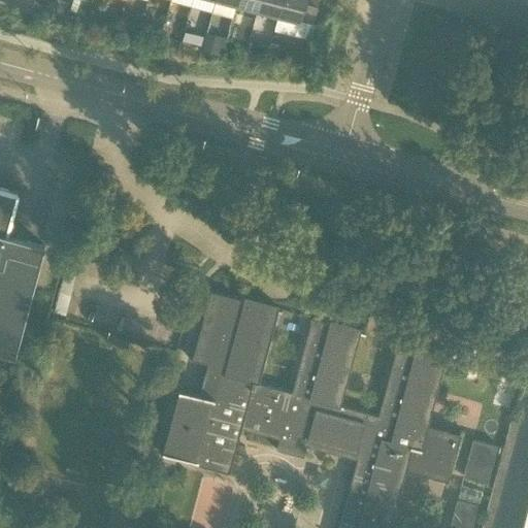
[(261,0),(238,0),(238,3),(259,8),(261,0)]
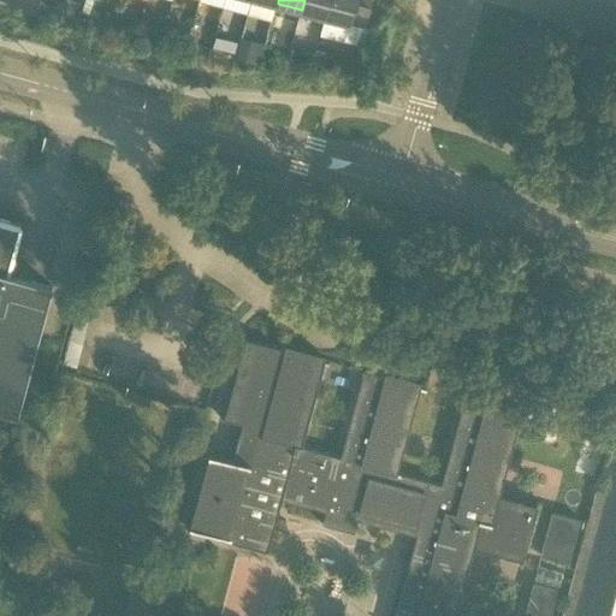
[(304,0),(302,10),(326,17),(331,0),(304,0)]
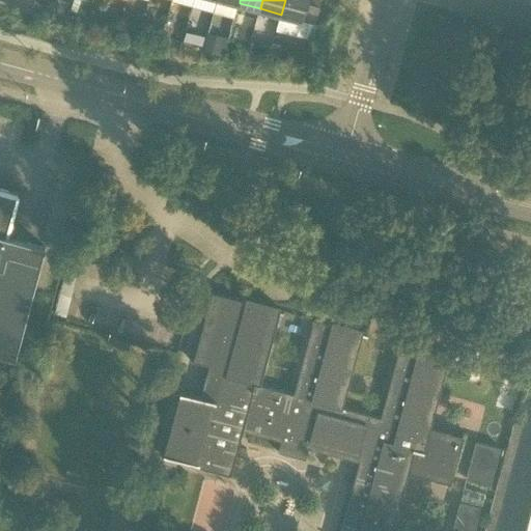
[(285,0),(281,15),(315,23),(322,0),(285,0)]
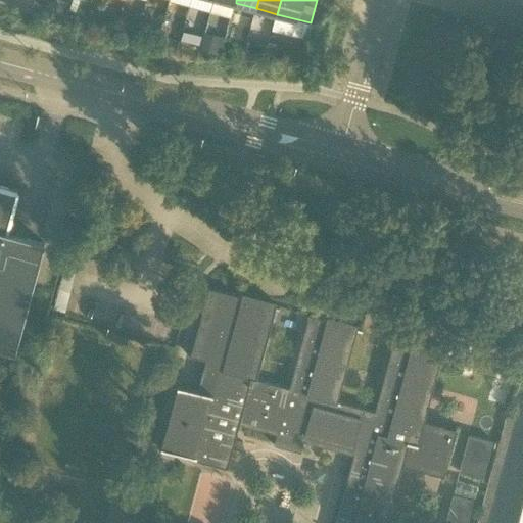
[(102,16),(105,21),(111,22),(117,19),(119,13),(115,8),(109,6),(104,10),(102,16)]
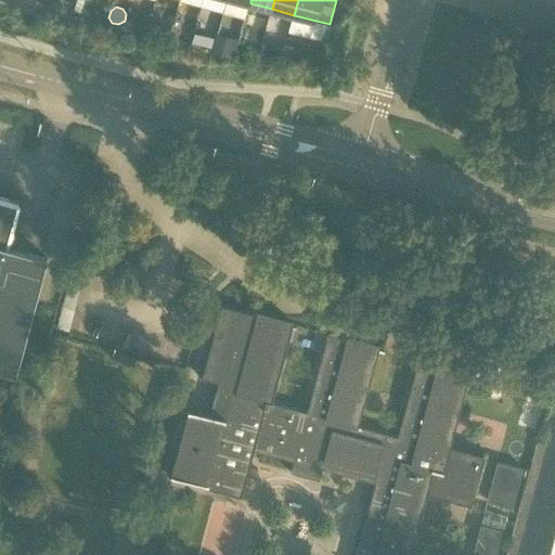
[(376,16),(361,13),(358,26),(370,29),(373,30),(376,16)]
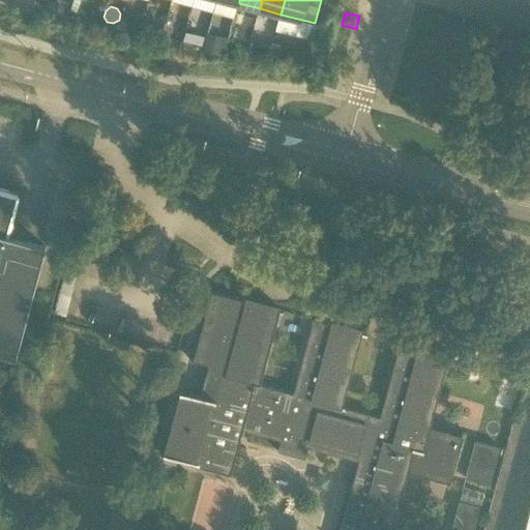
[(227,38),(208,33),(203,52),(222,57),(227,38)]
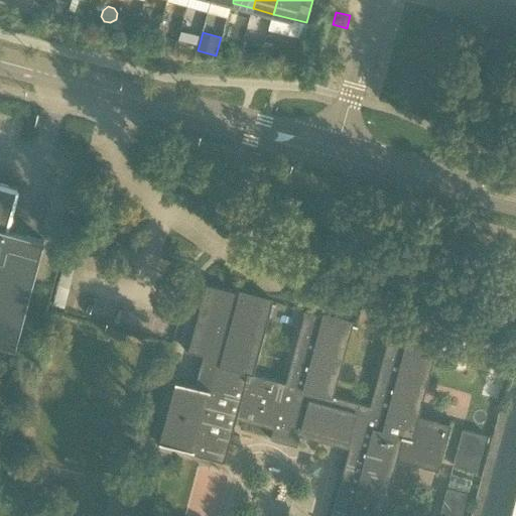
[(277,44),(265,42),(263,52),(274,55),(277,44)]
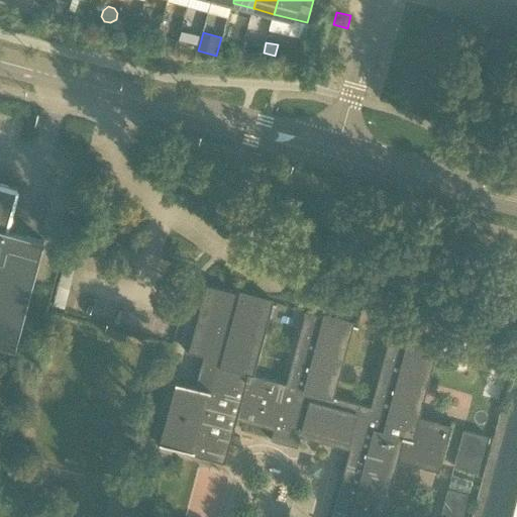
[(319,54),(314,53),(306,80),(311,81),(319,54)]
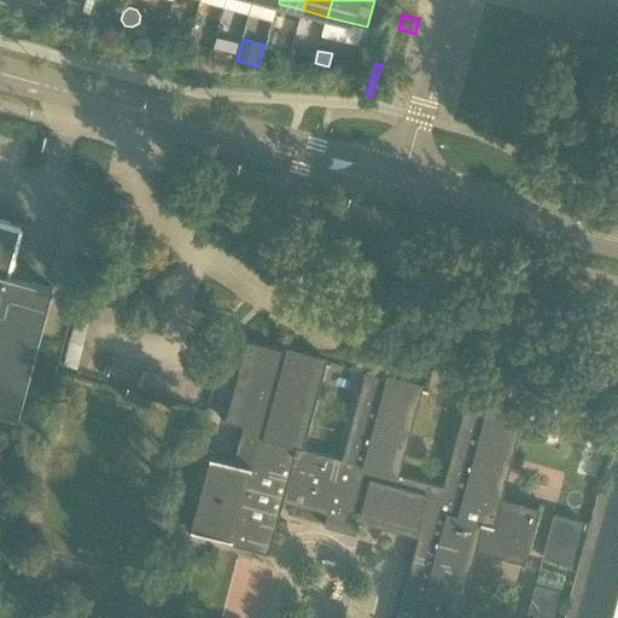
[(0,413),(17,419),(52,289),(10,277),(22,229),(21,226),(0,220),(0,413)]
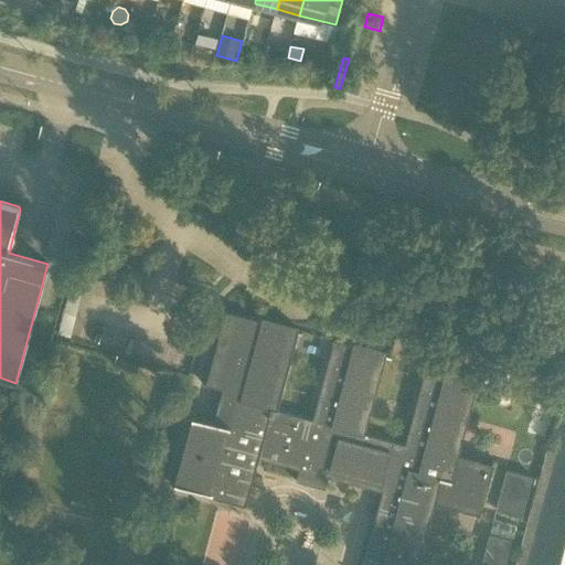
[(391,358),(391,355),(332,340),(332,342),(333,342),(312,419),(275,409),(275,408),(273,408),(294,331),(301,333),(301,332),(222,310),(222,312),(230,315),(211,383),(203,381),(202,383),(227,390),(226,396),(221,395),(214,422),(188,415),(188,417),(192,418),(176,482),(170,480),(170,482),(202,491),(202,494),(245,507),(258,458),(300,468),(296,481),(326,489),(329,476),(383,491),(362,564),(416,564),(434,502),(478,513),(477,519),(479,519),(494,459),(492,459),(491,462),(458,454),(478,381),(483,383),(483,381),(425,365),(425,366),(426,368),(405,445),(368,435),(388,358),(391,358)]
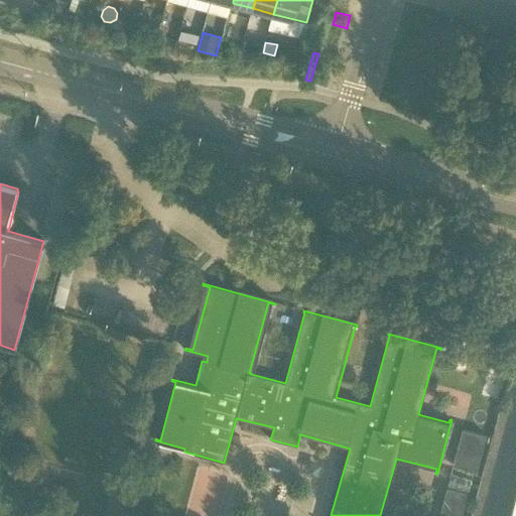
[(454,465),(477,471),(486,435),(462,429),(454,465)]
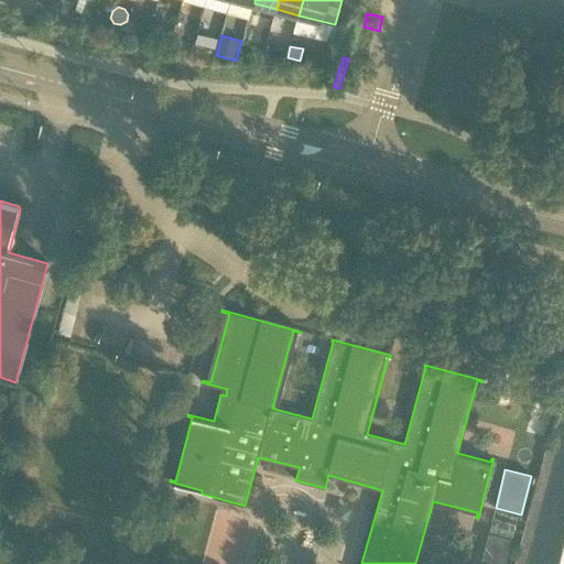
[(514,523),(494,518),(490,531),(511,535),(514,523)]
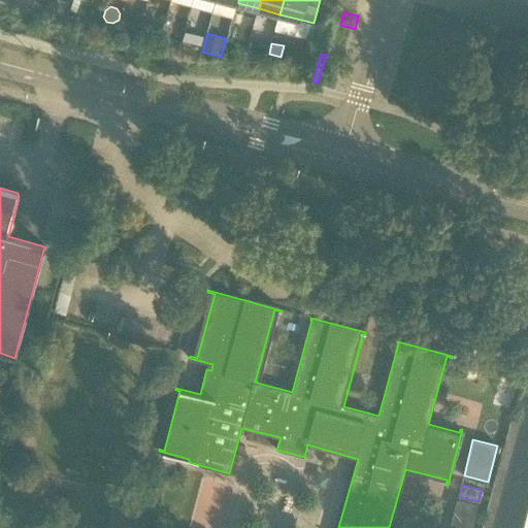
[(458,499),(452,524),(469,527),(471,527),(479,504),(458,499)]
